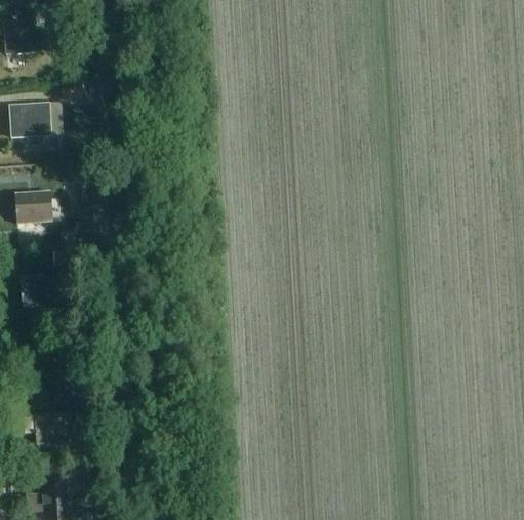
[(52,18),(51,0),(31,2),(32,20),(52,18)]
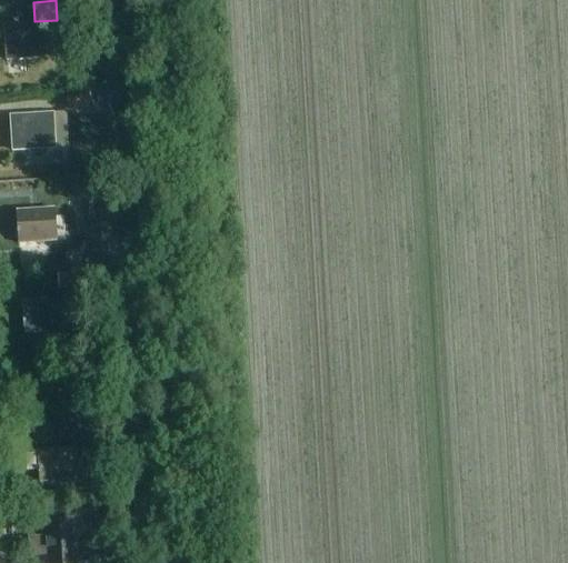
[(23,20),(5,21),(2,21),(6,58),(50,54),(48,27),(25,29),(23,20)]
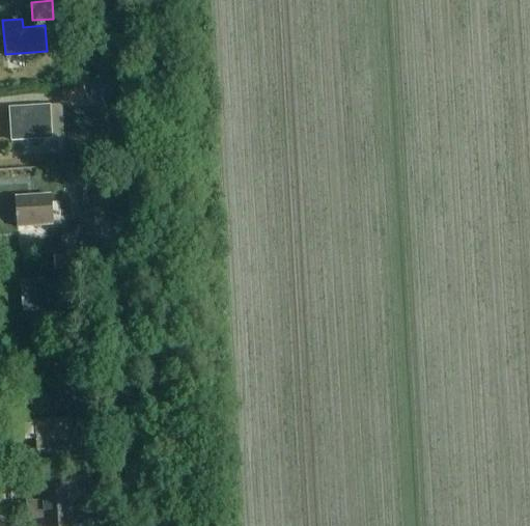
[(82,82),(61,83),(62,98),(83,97),(82,82)]
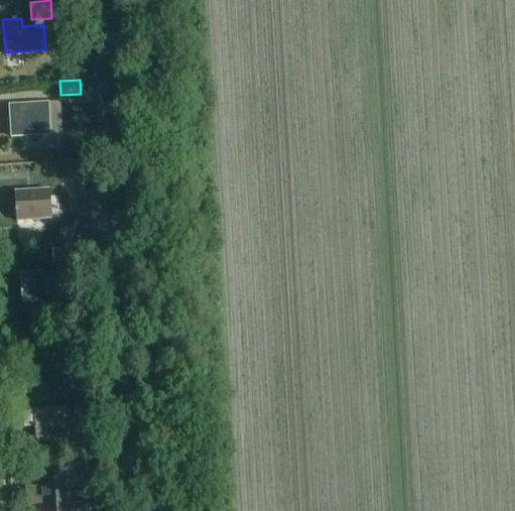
[(10,133),(48,130),(46,99),(32,100),(33,108),(18,109),(17,101),(8,102),(10,133)]
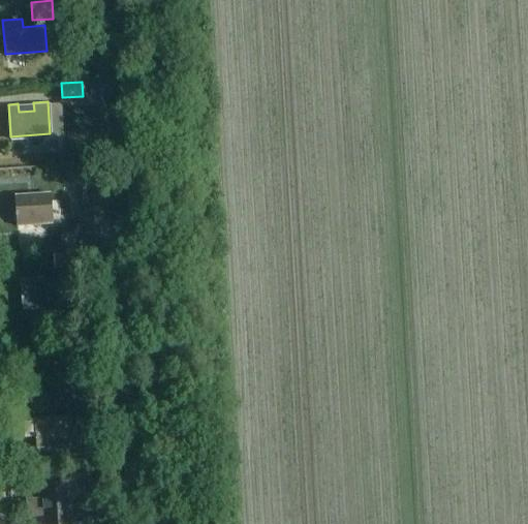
[(17,222),(52,220),(50,190),(14,192),(17,222)]
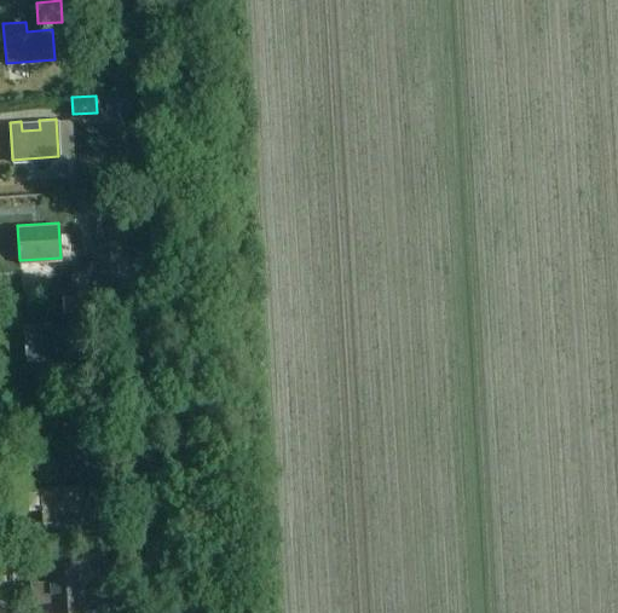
[(81,293),(62,294),(62,311),(82,310),(81,293)]
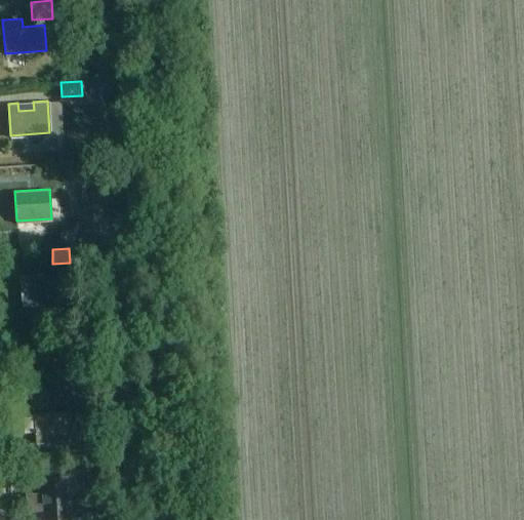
[(19,274),(22,304),(55,301),(53,272),(19,274)]
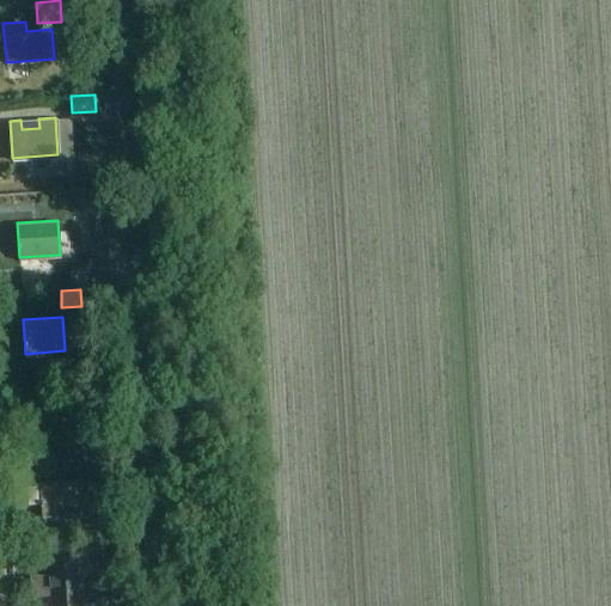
[(92,477),(40,481),(40,484),(28,485),(29,501),(41,501),(42,514),(95,510),(92,477)]
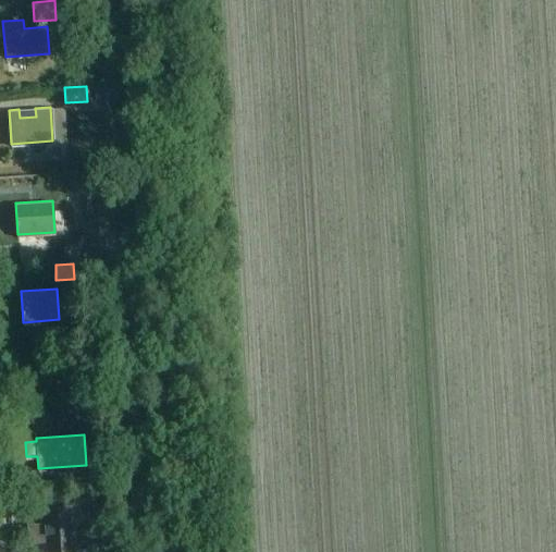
[(86,480),(69,481),(70,491),(87,490),(86,480)]
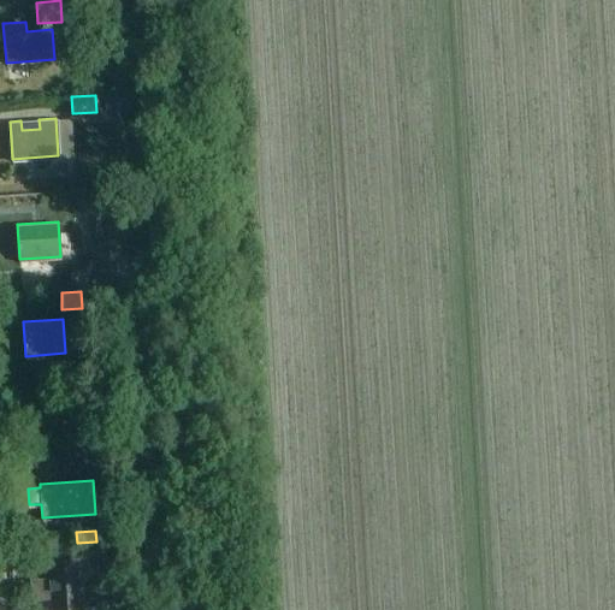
[(118,556),(101,556),(102,585),(118,585),(118,556)]
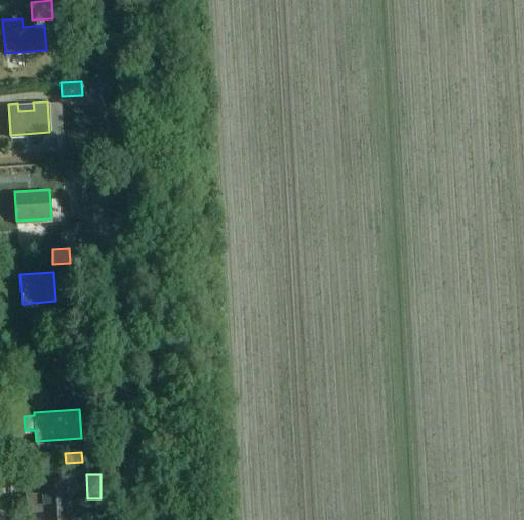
[(41,485),(42,492),(26,493),(27,510),(43,509),(43,519),(70,519),(68,483),(41,485)]
